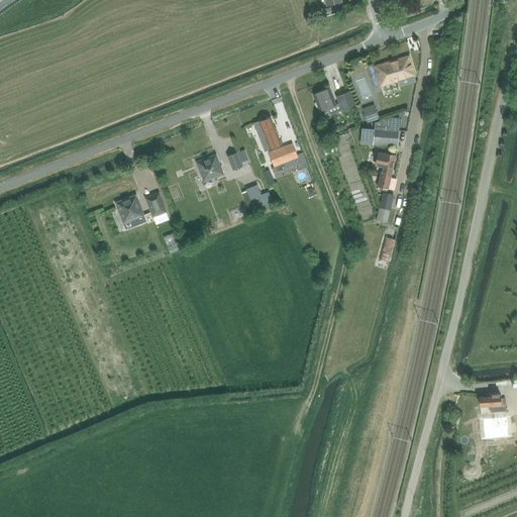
[(375,66),(381,86),(415,76),(409,56),(375,66)]
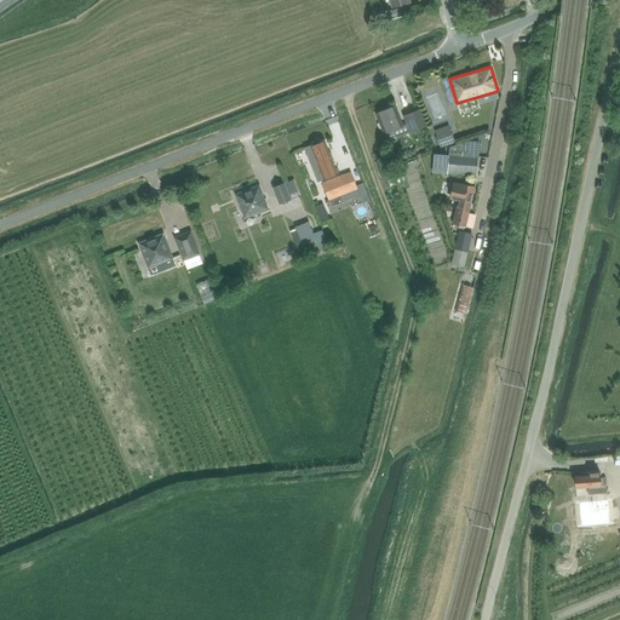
[(419,110),(403,116),(406,124),(402,125),(395,107),(377,114),(385,138),(395,136),(396,138),(411,133),(409,132),(425,125),(419,110)]
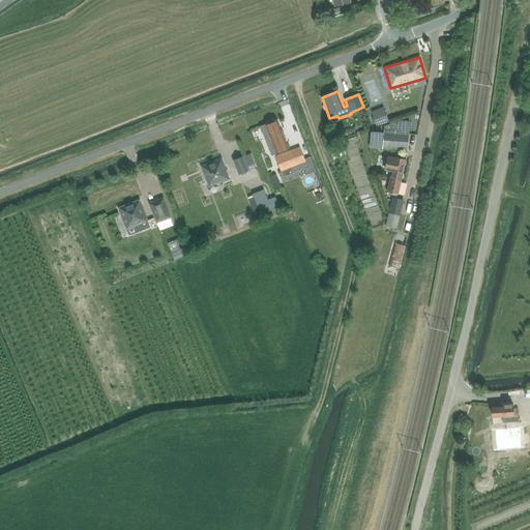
[(372,111),(377,123),(387,119),(383,108),(372,111)]
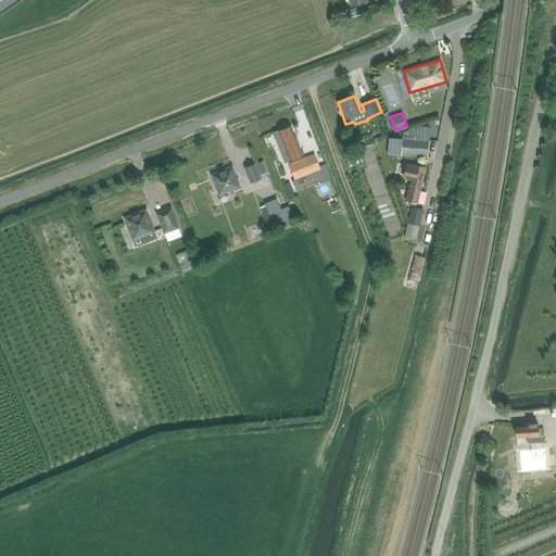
[(278,131),(289,161),(302,155),(291,126),(287,127),(285,127),(281,128),(280,130),(278,131)]
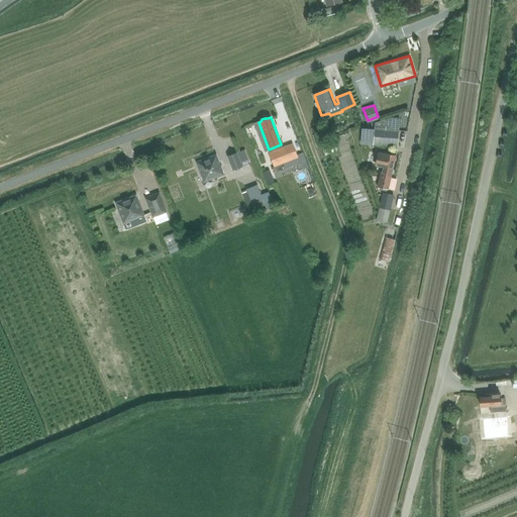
[(399,118),(392,118),(375,123),(374,145),(398,146),(398,144),(399,118)]
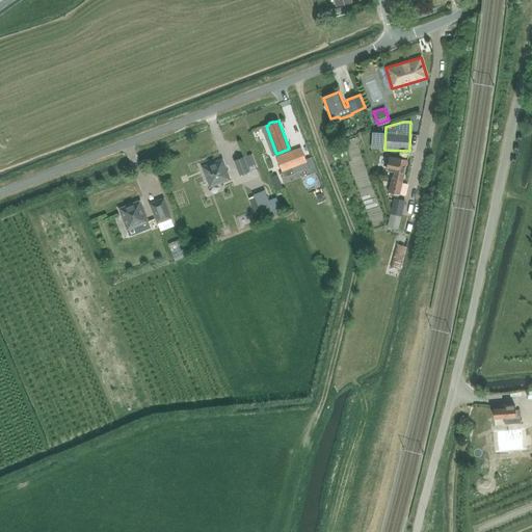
[(300,148),(276,157),(282,171),(283,171),(285,178),(293,175),(291,168),(306,162),(306,160),(300,148)]
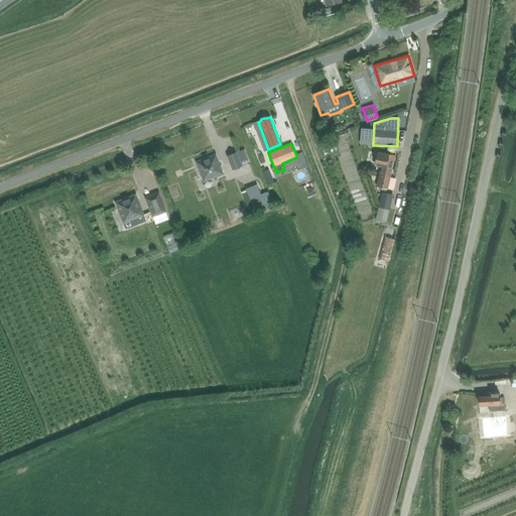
[(381,168),(380,173),(390,175),(391,173),(392,172),(393,170),(392,168),(395,155),(378,151),(374,166),(381,168)]
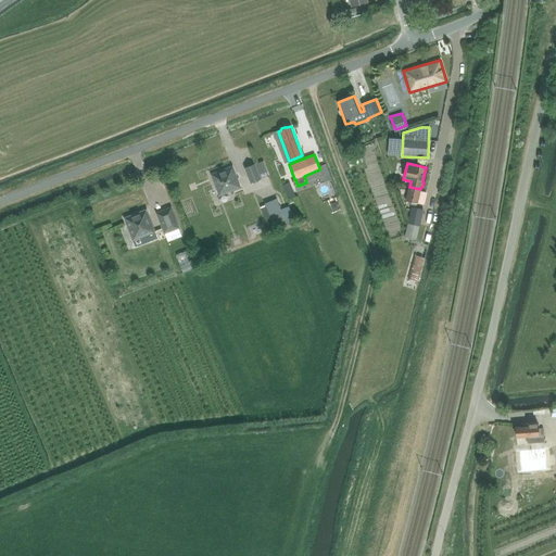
[(244,168),(250,182),(261,179),(255,165),(244,168)]
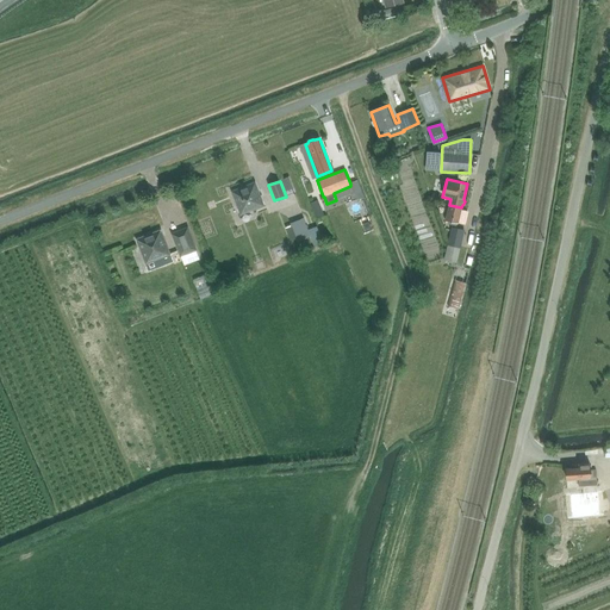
[(231,192),(241,215),(263,206),(255,182),(231,192)]
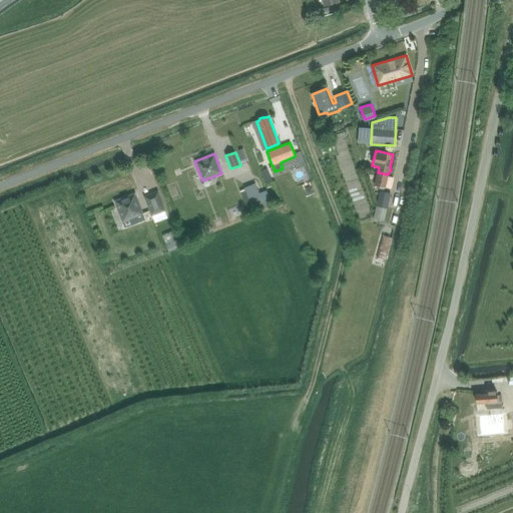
[(388,174),(378,172),(374,185),(380,186),(379,188),(384,189),(384,187),(385,187),(388,174)]
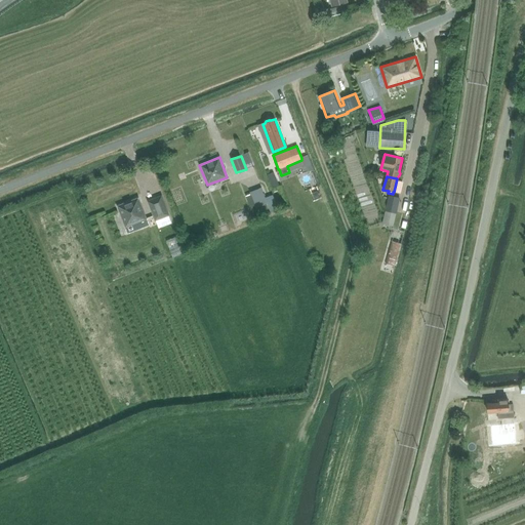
[(272,195),(265,198),(270,211),(277,208),(272,195)]
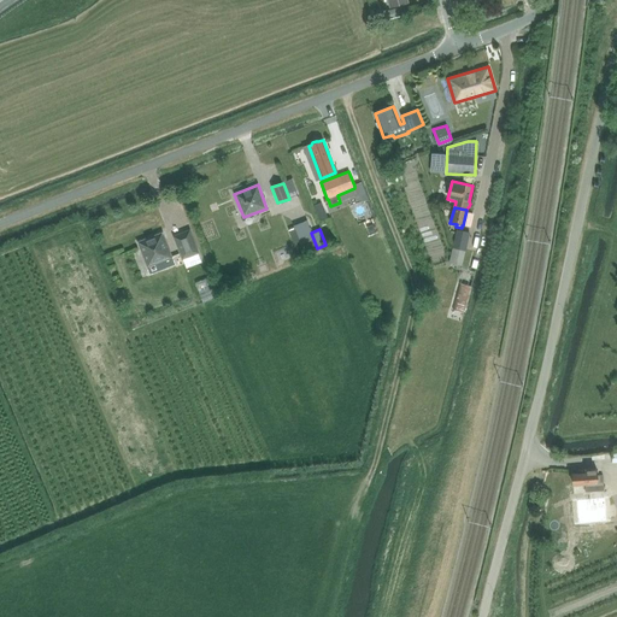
[(189,230),(174,236),(182,259),(198,253),(189,230)]
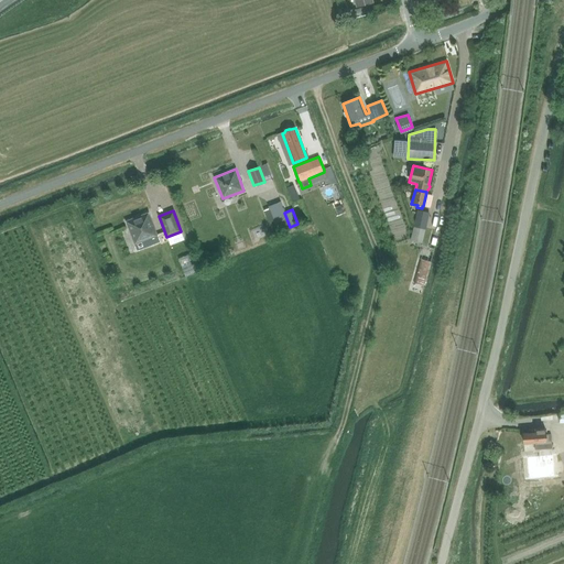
[(429,214),(419,212),(411,240),(422,242),(429,214)]
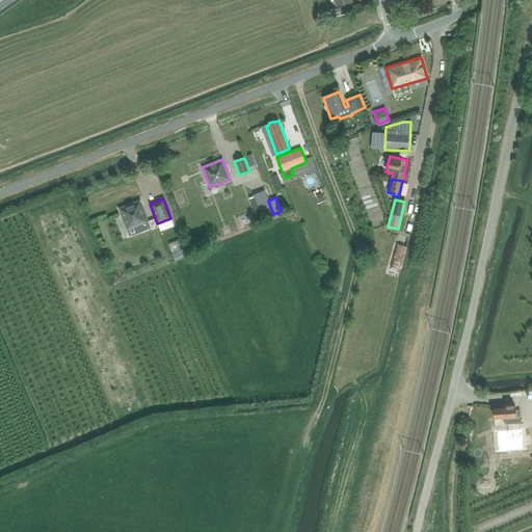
[(120,209),(127,230),(148,221),(139,202),(120,209)]
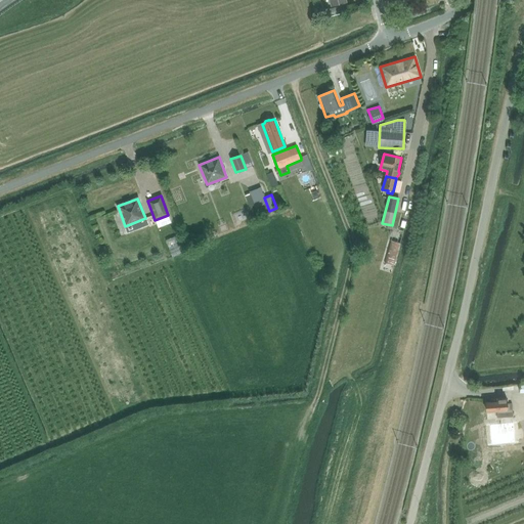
[(384,262),(394,265),(400,244),(389,241),(384,262)]
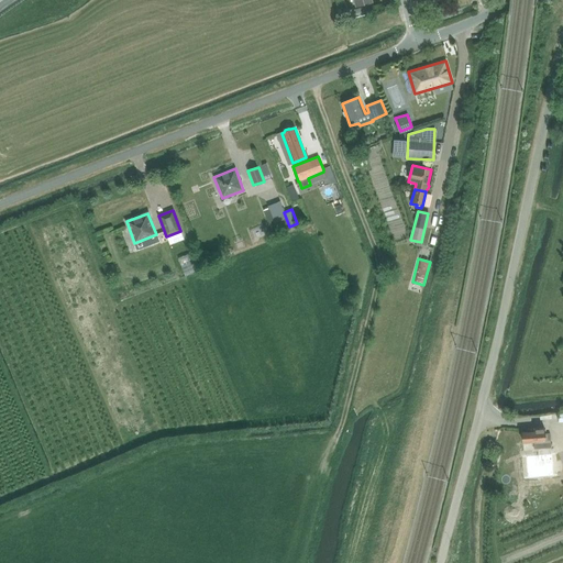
[(534,429),(534,430),(522,431),(523,442),(533,441),(534,449),(551,448),(550,433),(545,433),(545,428),(534,429)]
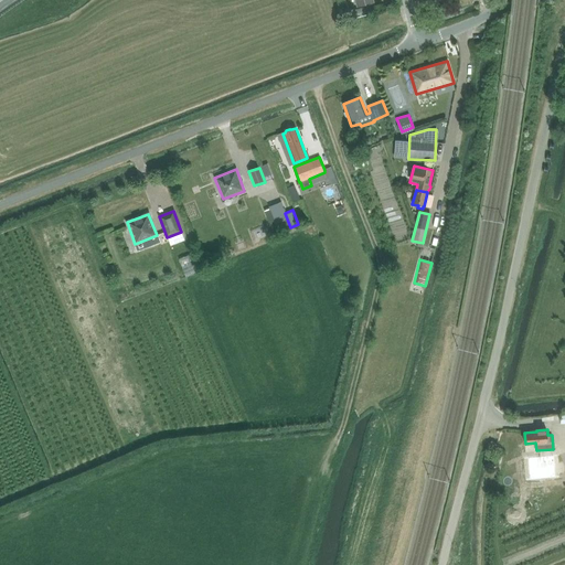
[(552,456),(526,458),(529,480),(554,478),(552,456)]
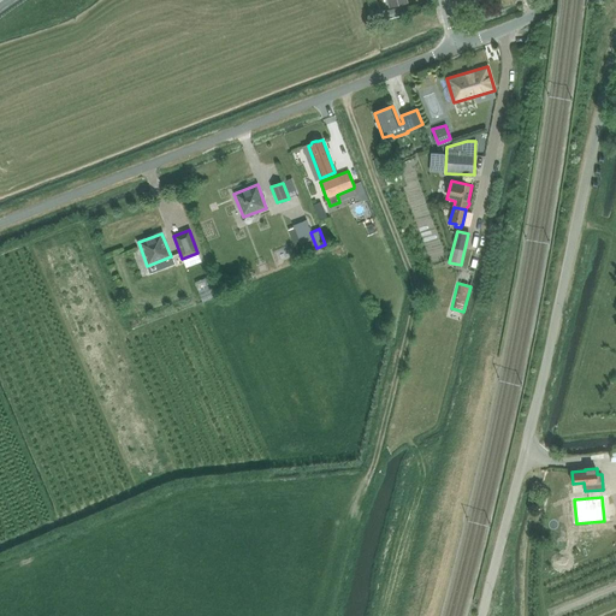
All buildings are outlined.
